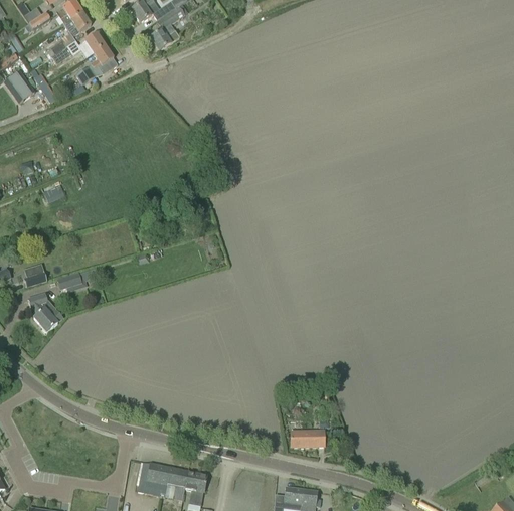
[(60,17),(64,23),(71,18),(82,11),(75,0),(73,0),(56,11),(60,17)]
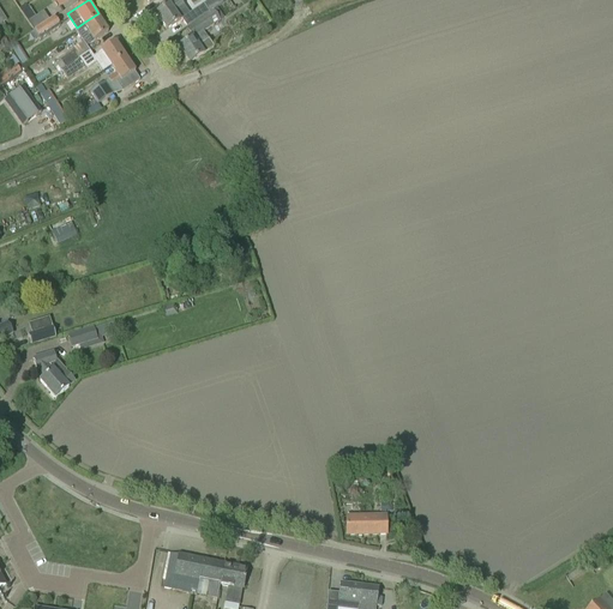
[(205,0),(191,10),(184,0),(172,0),(157,11),(168,26),(181,17),(182,16),(188,23),(220,0),(205,0)]
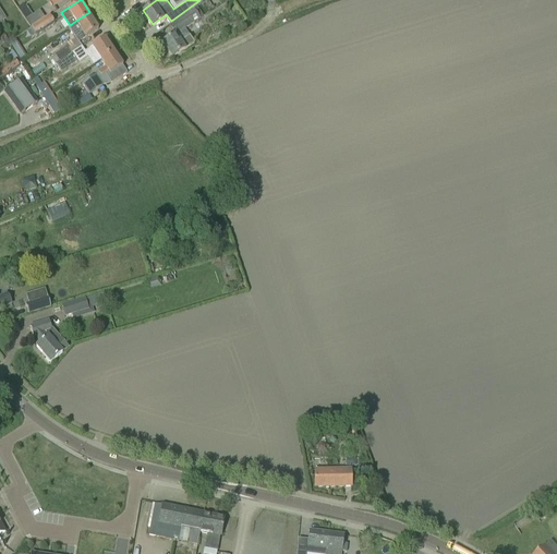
[(3,17),(7,15),(0,4),(0,24),(3,29),(10,26),(3,17)]
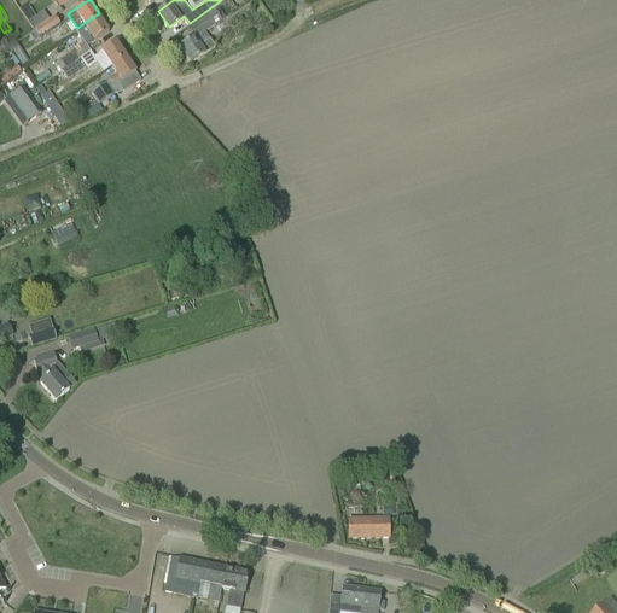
[(196,35),(198,33),(205,28),(222,17),(216,6),(188,25),(196,35)]
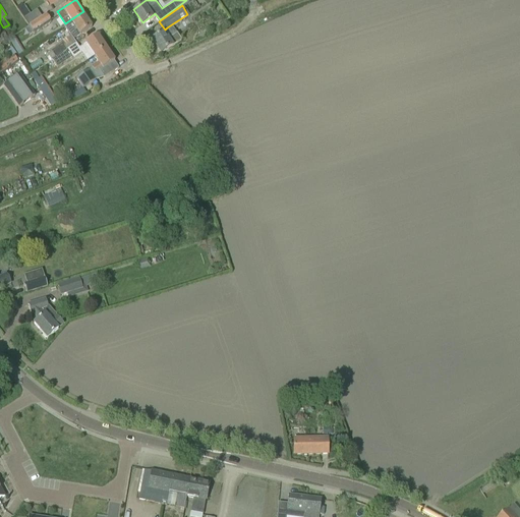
[(25,15),(31,22),(43,14),(38,7),(25,15)]
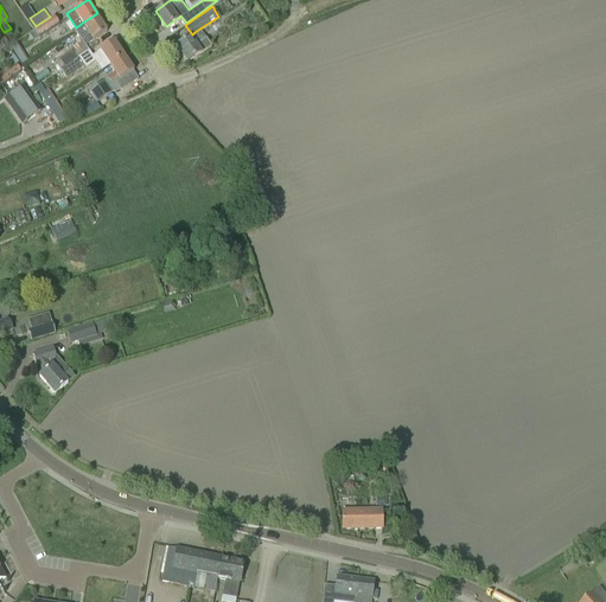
[(36,26),(42,36),(61,23),(55,13),(50,17),(36,26)]
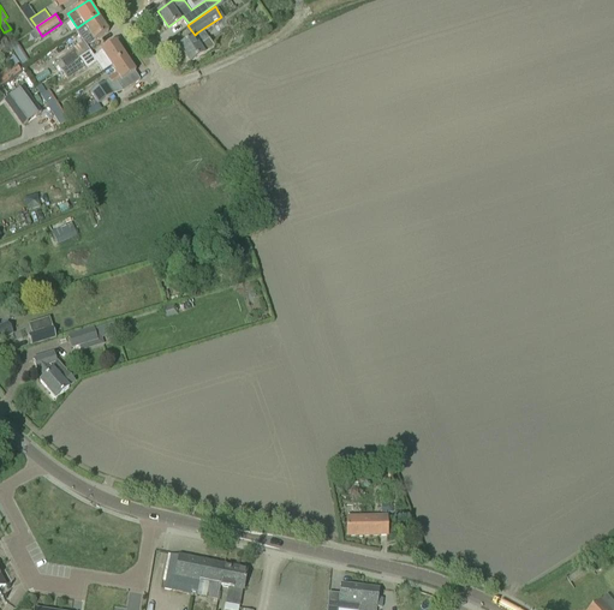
[(48,65),(53,73),(55,71),(81,54),(82,55),(91,48),(88,43),(109,29),(99,13),(85,22),(77,28),(83,36),(85,39),(59,55),(60,59),(48,65)]
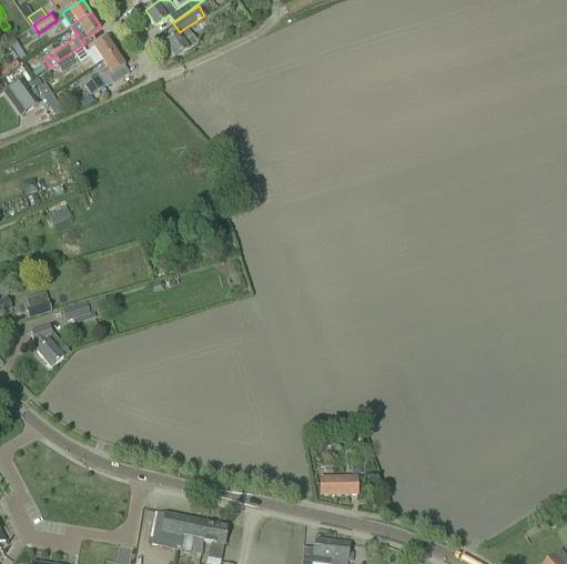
[(182,30),(180,32),(166,41),(176,56),(199,41),(189,26),(182,30)]
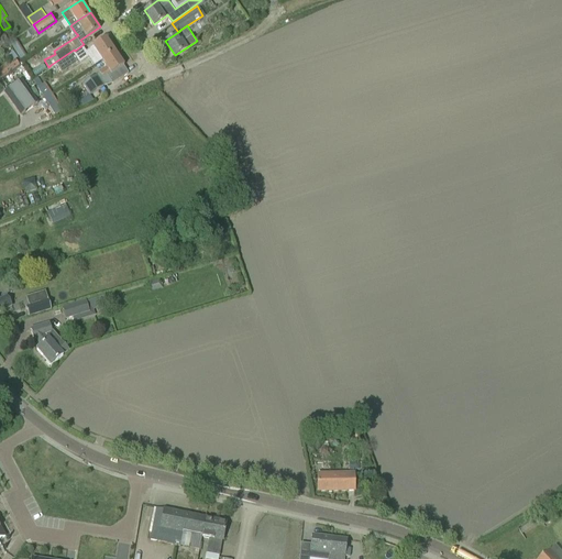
[(98,51),(102,57),(116,48),(106,35),(87,48),(91,55),(98,51)]
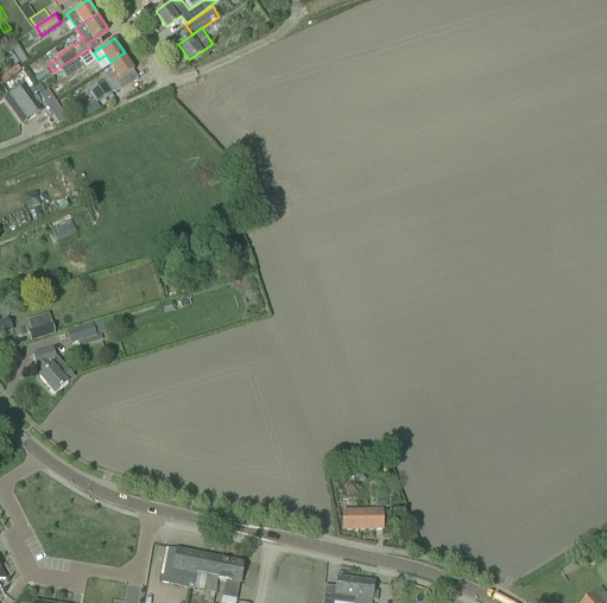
[(112,71),(117,80),(121,86),(126,82),(128,82),(139,75),(125,52),(111,62),(115,69),(112,71)]
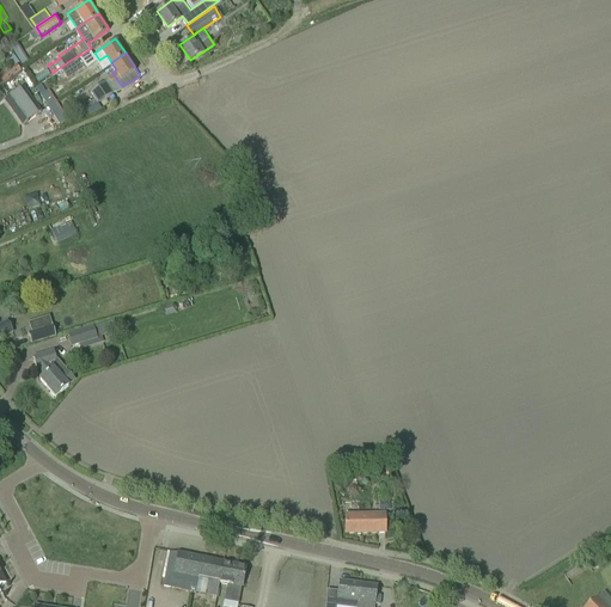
[(86,63),(81,55),(80,54),(55,71),(57,73),(60,77),(66,72),(68,75),(86,63)]
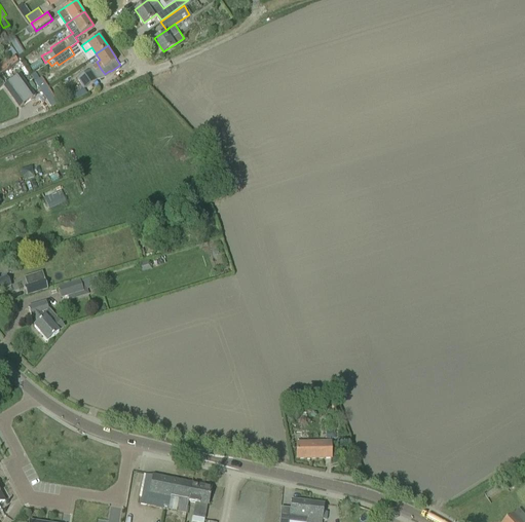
[(3,59),(0,61),(0,71),(1,72),(19,60),(14,52),(7,58),(5,58),(3,59)]
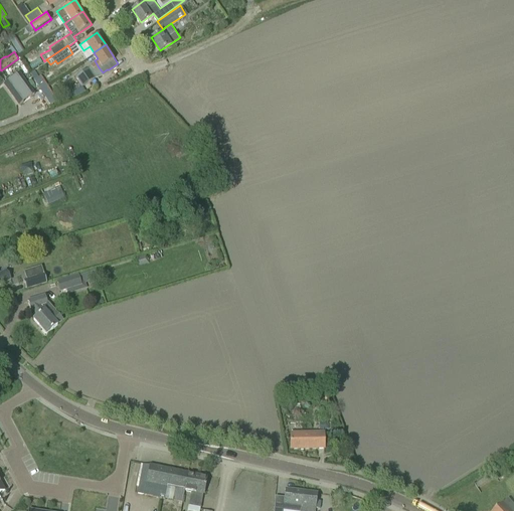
[(99,67),(95,60),(75,73),(82,83),(82,84),(96,75),(93,71),(99,67)]
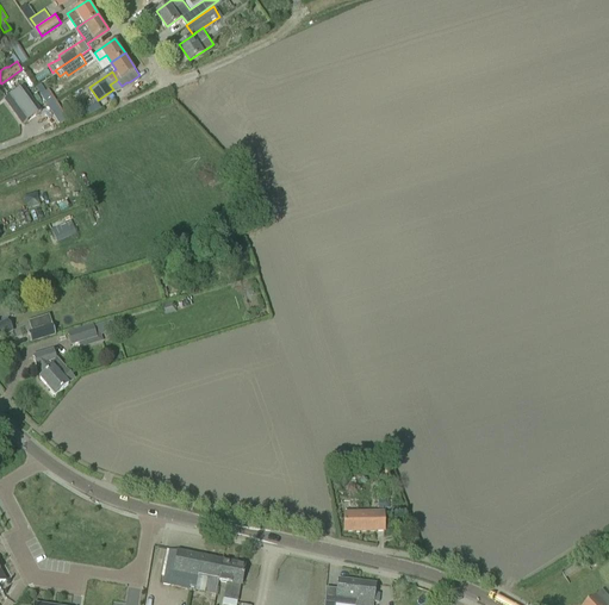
[(24,83),(5,97),(23,122),(41,108),(24,83)]
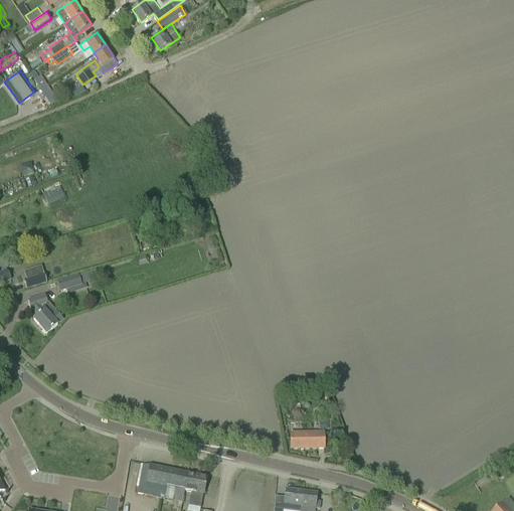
[(82,83),(72,91),(73,93),(76,96),(86,89),(82,84),(82,83)]
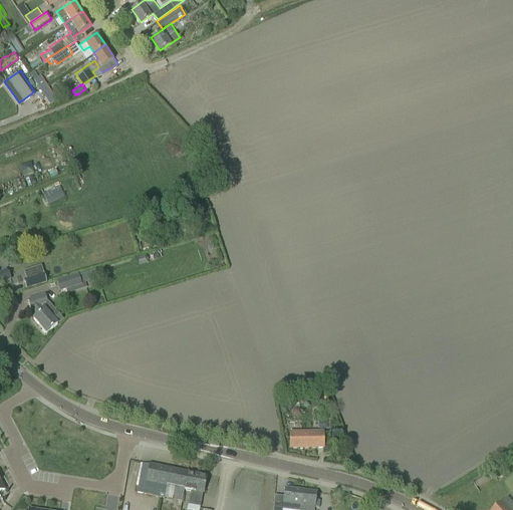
[(5,112),(10,110),(6,100),(1,103),(0,101),(0,119),(7,116),(5,112)]
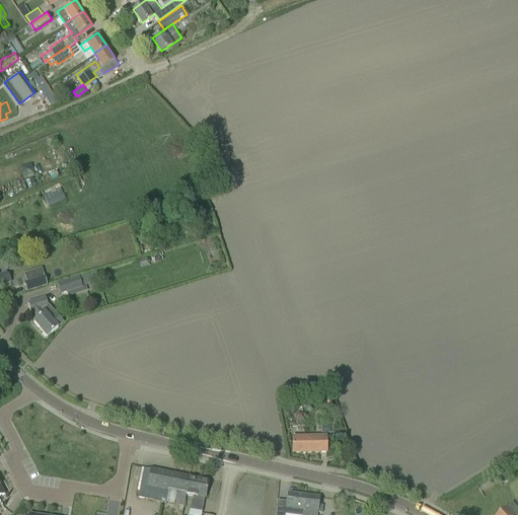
[(65,196),(61,186),(45,193),(49,203),(65,196)]
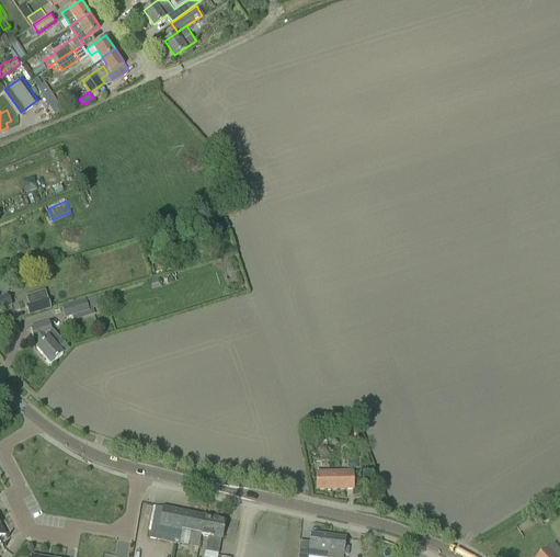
[(162,284),(160,275),(148,279),(150,288),(162,284)]
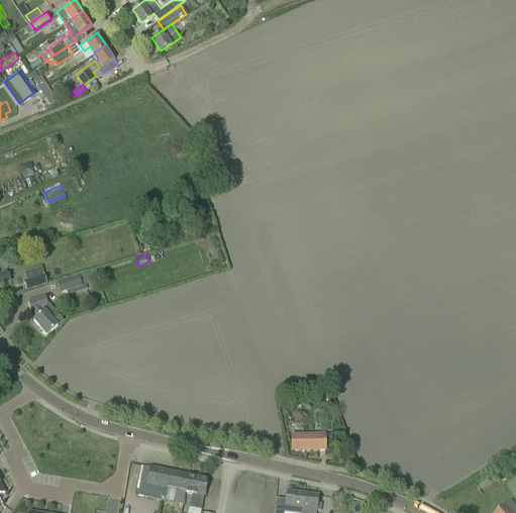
[(87,281),(99,277),(97,269),(85,273),(87,281)]
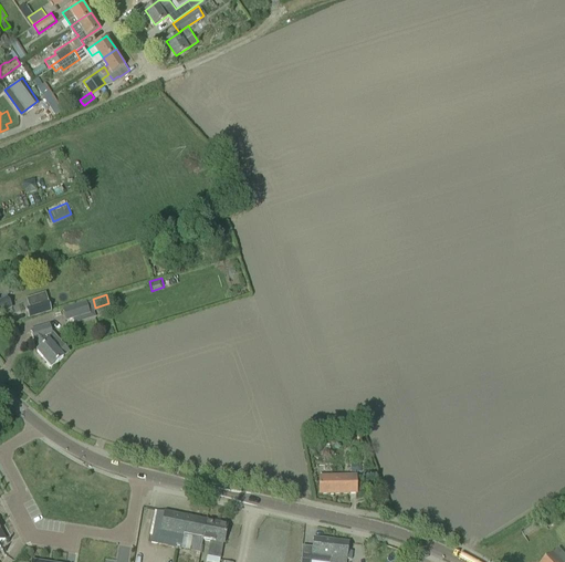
[(0,310),(11,305),(7,295),(0,298),(0,310)]
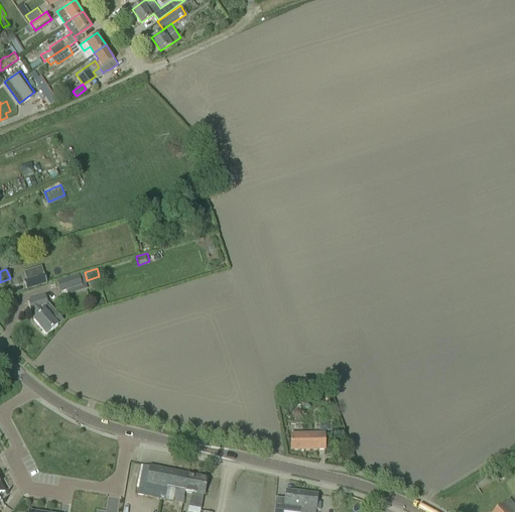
[(44,272),(24,278),(26,287),(47,280),(44,272)]
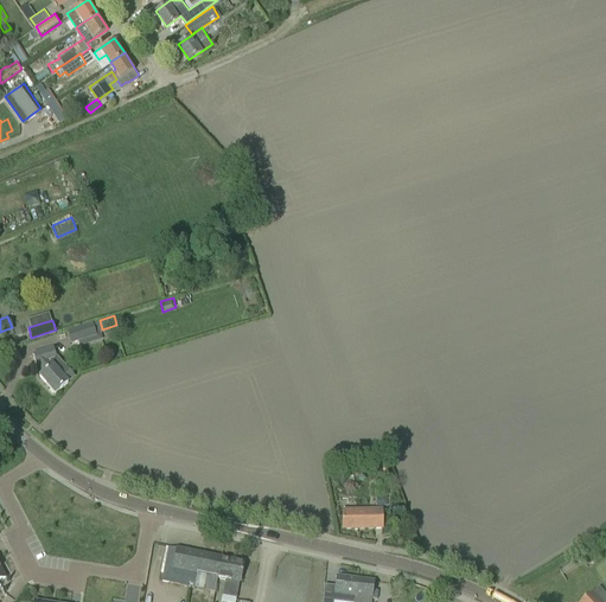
[(71,340),(83,337),(84,340),(102,335),(97,320),(69,330),(71,340)]
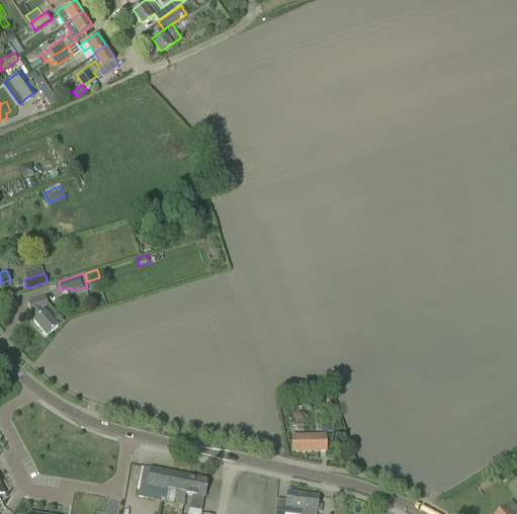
[(32,309),(33,308),(38,314),(34,319),(48,334),(59,324),(58,324),(64,319),(62,318),(62,315),(60,314),(58,313),(57,311),(52,316),(46,309),(45,310),(41,306),(49,304),(46,294),(29,300),(32,309)]
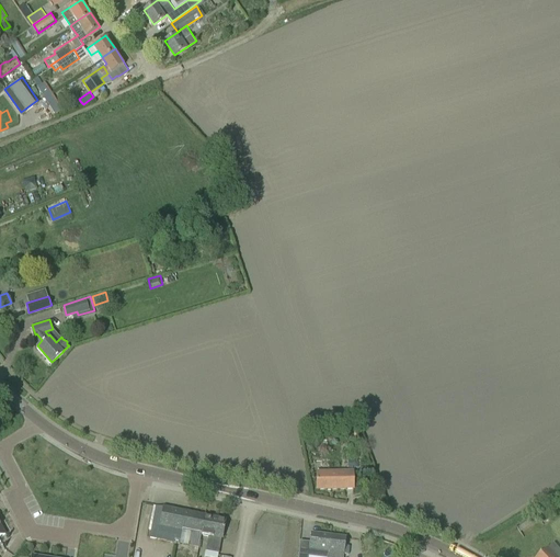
[(317,468),(317,487),(354,486),(354,468),(317,468)]
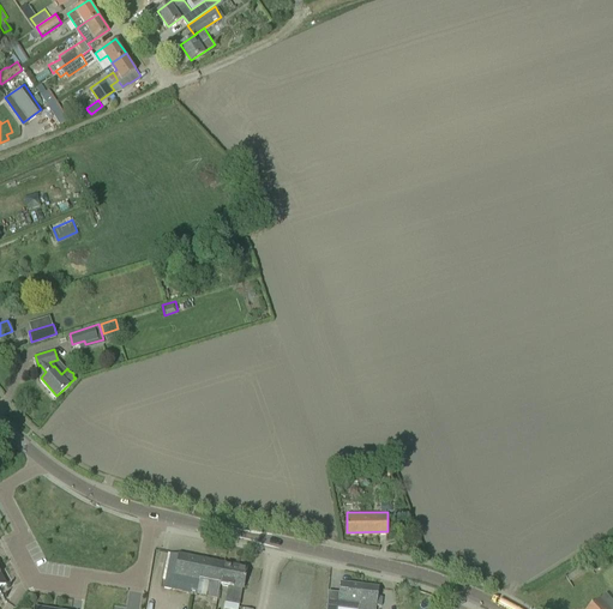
[(220,595),(222,582),(221,582),(226,561),(172,550),(167,571),(168,571),(166,584),(220,595)]
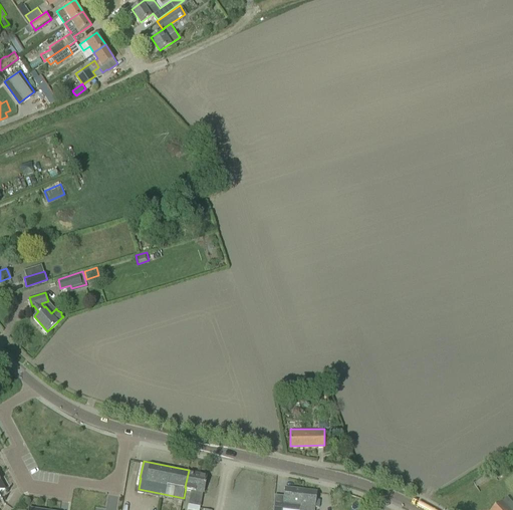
[(185,487),(186,487),(192,488),(189,502),(201,504),(202,498),(205,483),(207,473),(189,470),(185,487)]
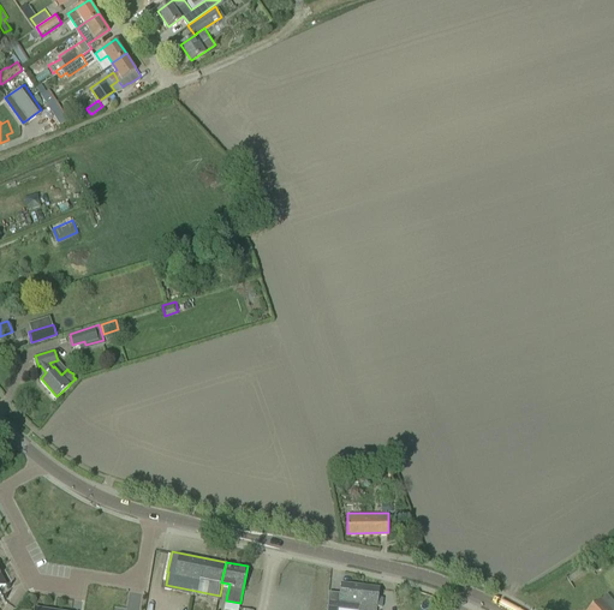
[(353,606),(359,608),(363,582),(341,580),(339,597),(338,605),(353,606)]
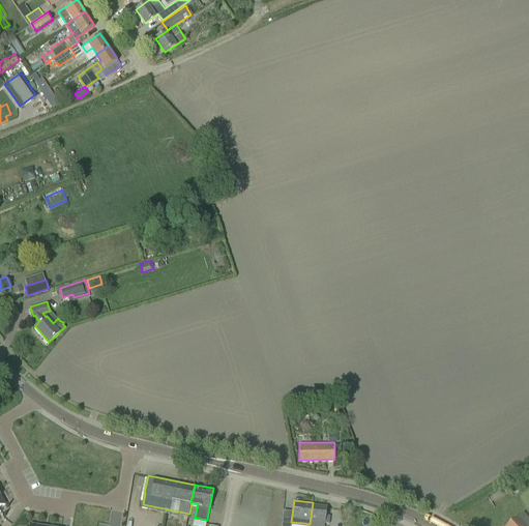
[(313,502),(310,524),(312,524),(325,525),(327,504),(313,502)]
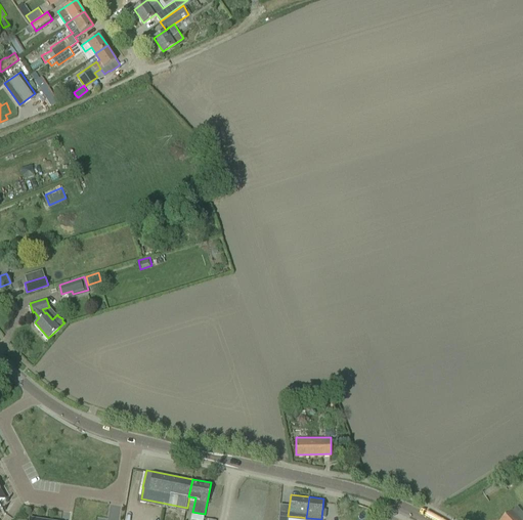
[(500,519),(522,519),(522,509),(518,505),(500,519)]
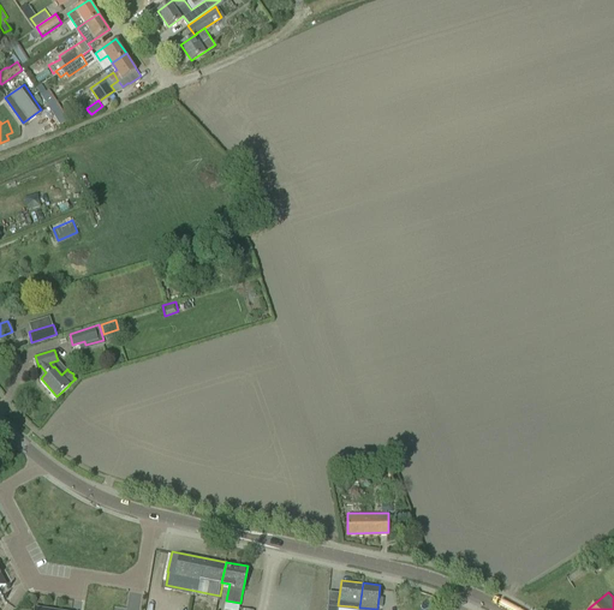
[(337,609),(338,605),(339,597),(329,597),(327,609),(337,609)]
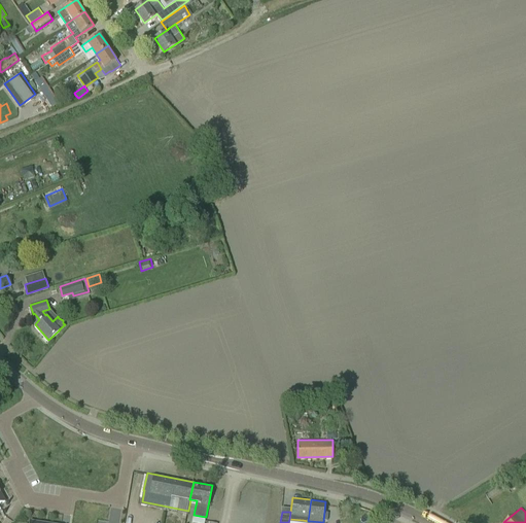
All buildings are outlined.
